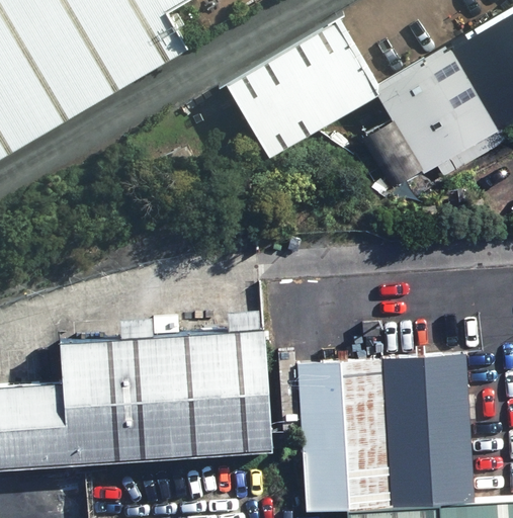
[(0,160),(179,55),(156,15),(180,0),(0,0),(0,160)]
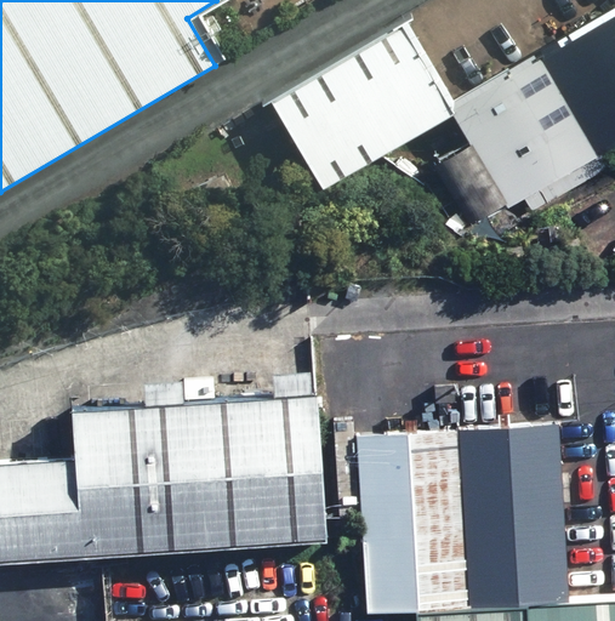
[(398,12),(265,91),(318,181),(451,103),(398,12)]
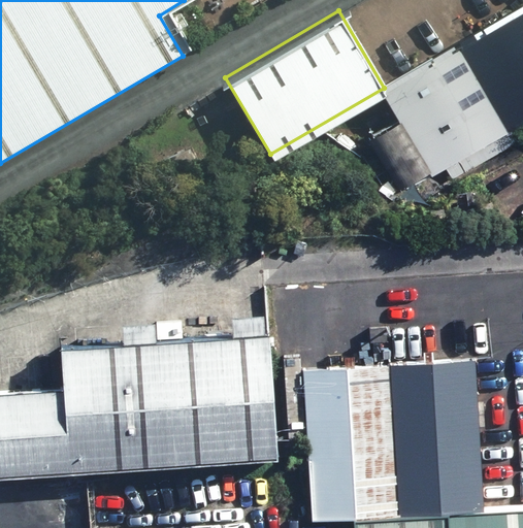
[(522,18),(386,98),(435,183),(522,125),(522,18)]
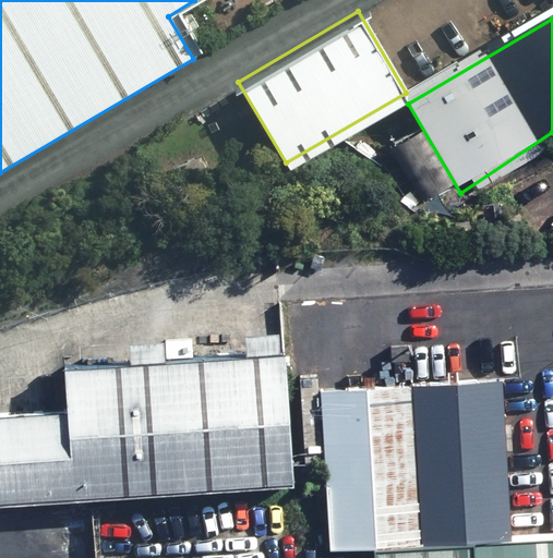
[(0,502),(92,498),(304,487),(297,353),(70,365),(72,404),(0,408),(0,502)]
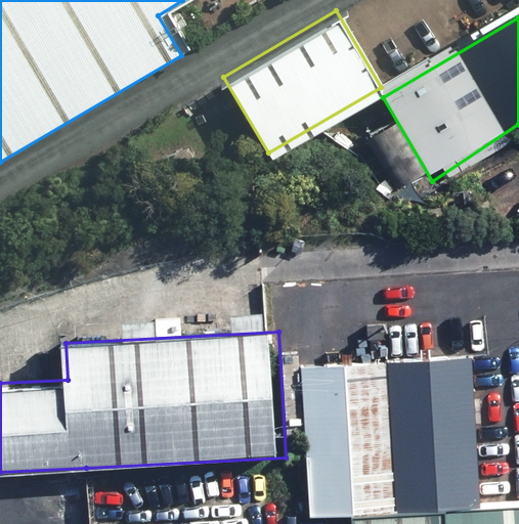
[(388,363),(392,514),(485,509),(478,358),(388,363)]
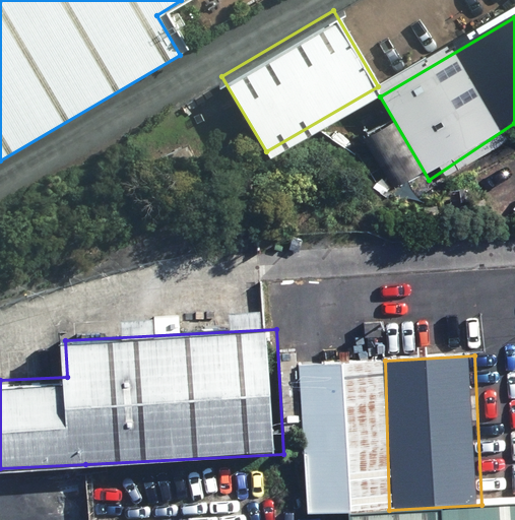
[(385,361),(291,366),(298,514),(389,510),(385,361)]
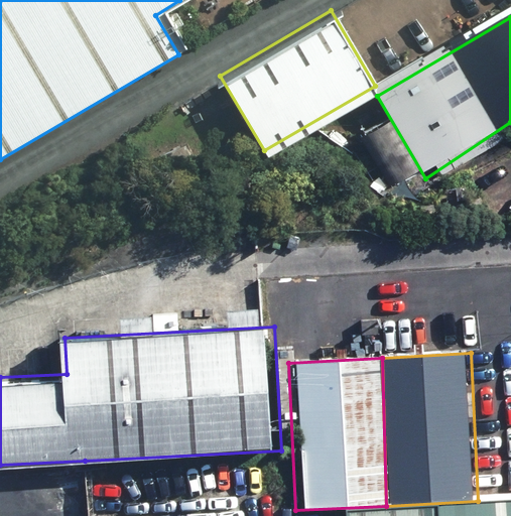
[(445,515),(510,515),(510,506),(445,510),(445,515)]
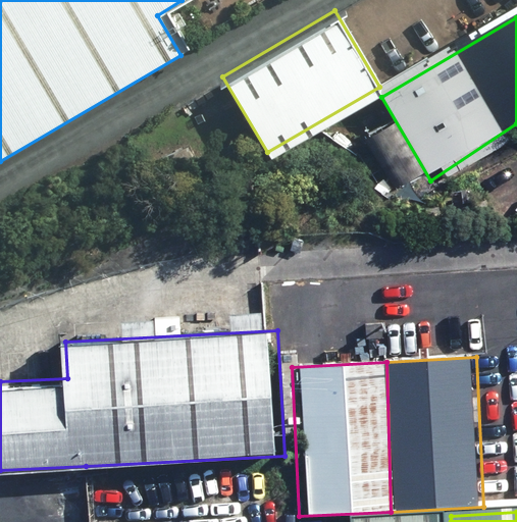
All buildings are outlined.
